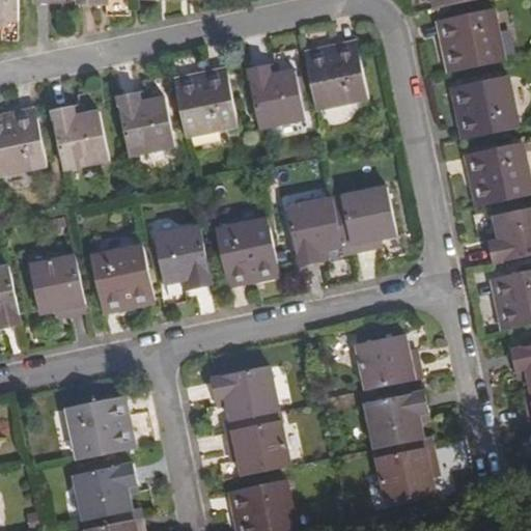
[(439,0),(441,8),(480,0),(439,0)]
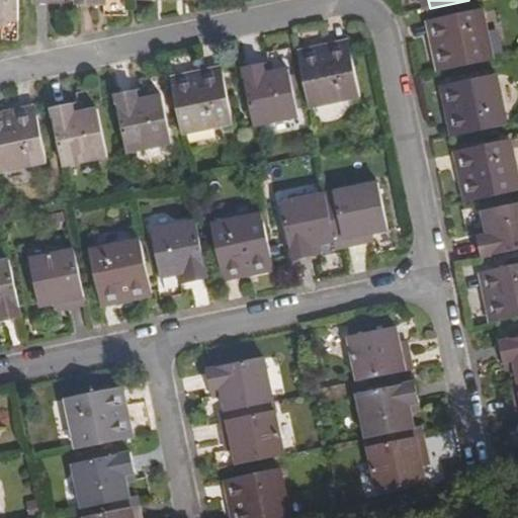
[(439,54),(442,72),(499,60),(488,10),(441,17),(449,52),(439,54)]
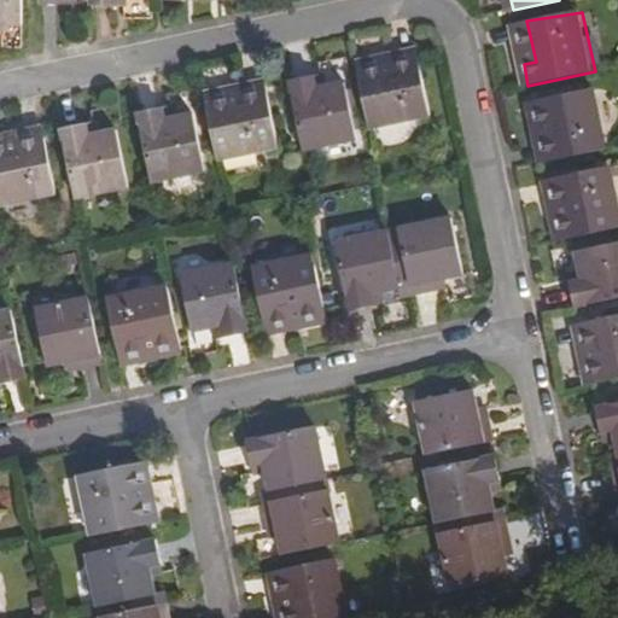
[(355,68),(369,133),(431,120),(420,66),(378,75),(375,64),(355,68)]
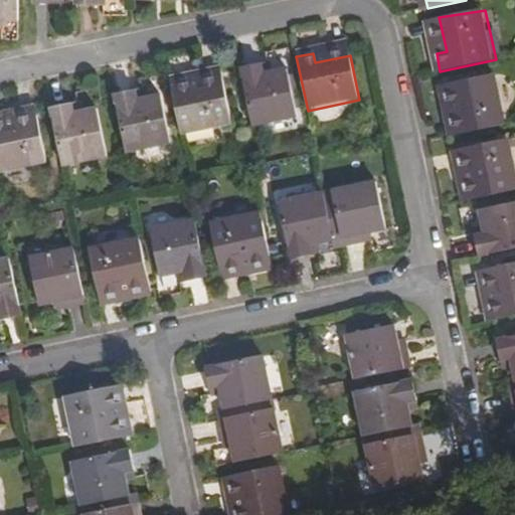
[(239,72),(251,129),(295,120),(286,72),(263,76),(261,67),(239,72)]
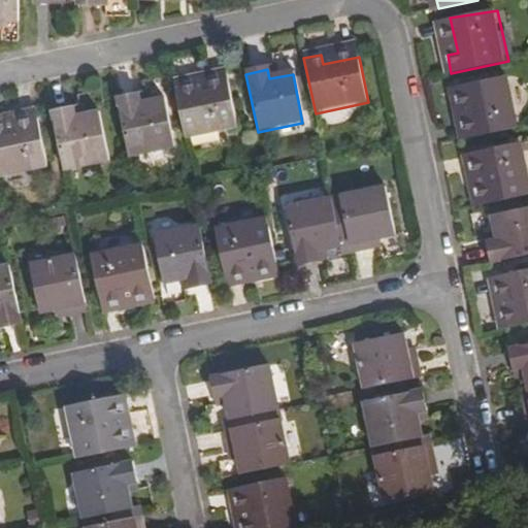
[(472,137),(521,128),(510,76),(456,88),(459,101),(464,100),(472,137)]
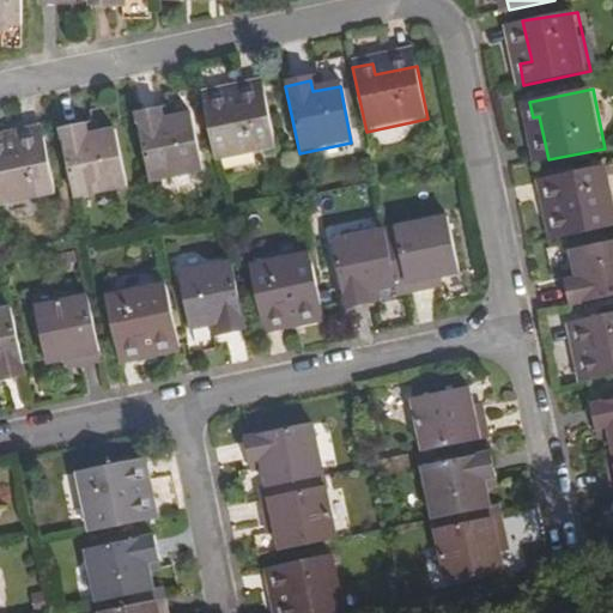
[(218,93),(201,97),(216,162),(273,149),(262,95),(220,103),(218,93)]
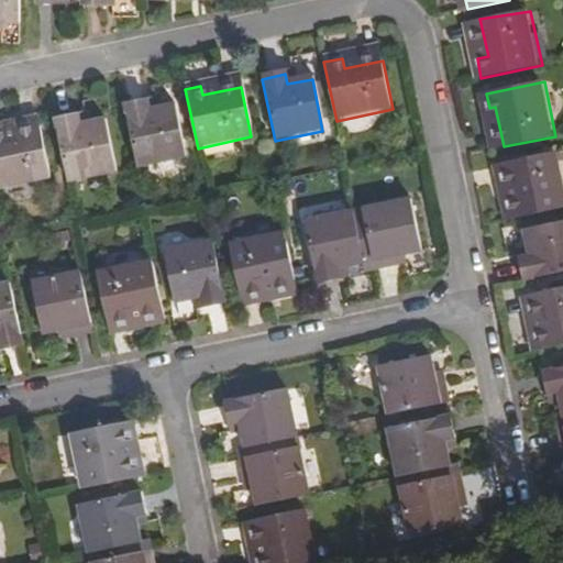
[(124,109),(138,169),(185,159),(174,108),(147,114),(145,105),(124,109)]
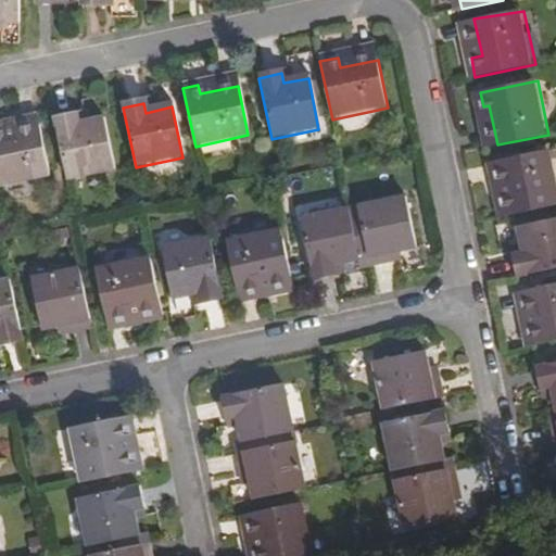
[(52,116),(65,175),(113,165),(103,116),(76,122),(74,111),(52,116)]
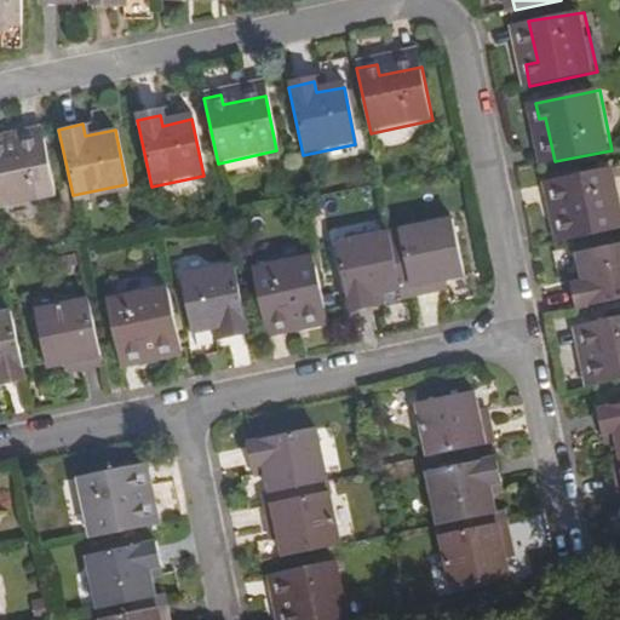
[(0,133),(0,202),(55,191),(44,138),(5,147),(1,133),(0,133)]
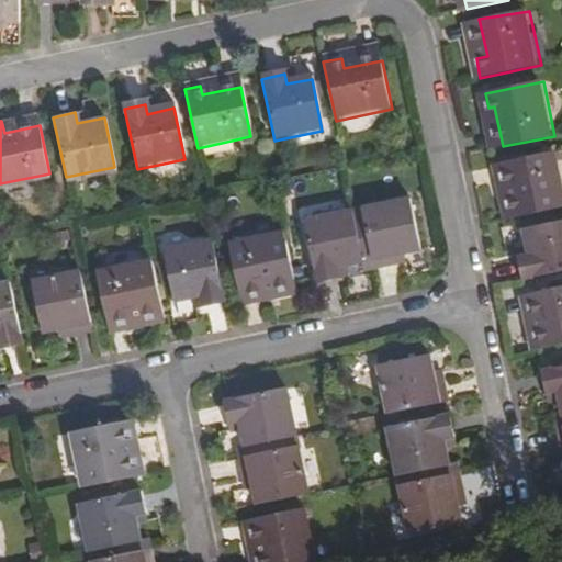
[(506,197),(509,218),(561,209),(561,177),(557,153),(507,163),(514,195),(506,197)]
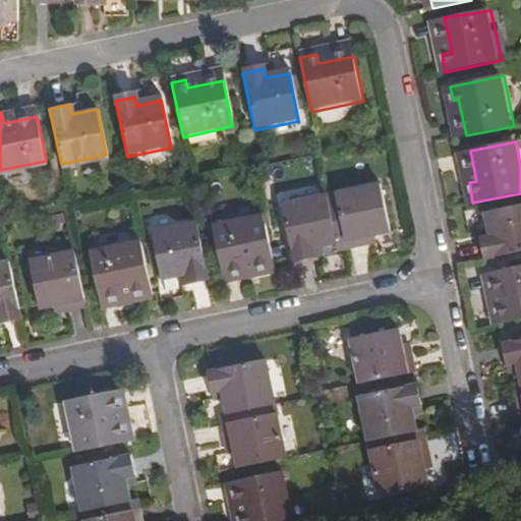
[(381,189),(326,201),(330,224),(341,223),(347,250),(367,246),(367,241),(391,236),(381,189)]
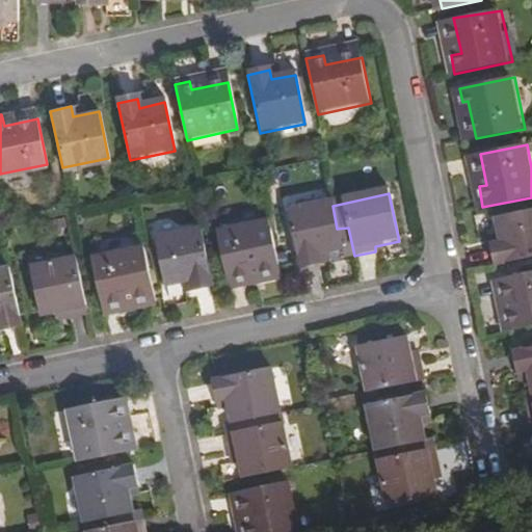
[(344,258),(354,256),(348,228),(337,229),(333,206),(289,215),(299,272),(320,268),(318,258),(342,251),(344,258)]
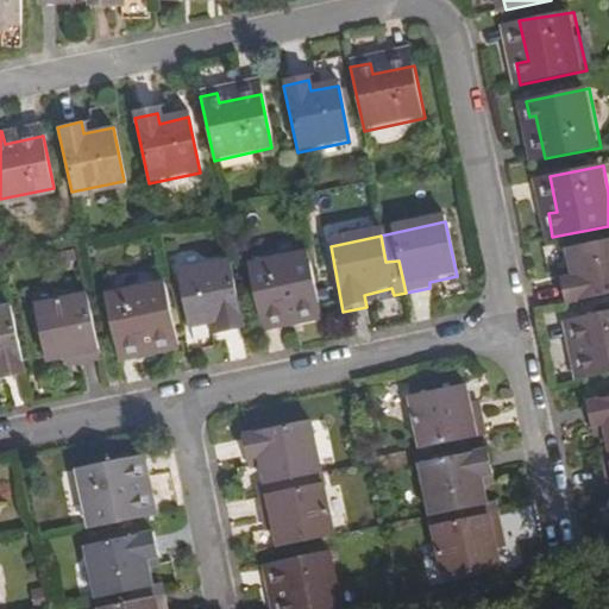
[(570,303),(608,294),(608,238),(570,246),(577,277),(565,280),(570,303)]
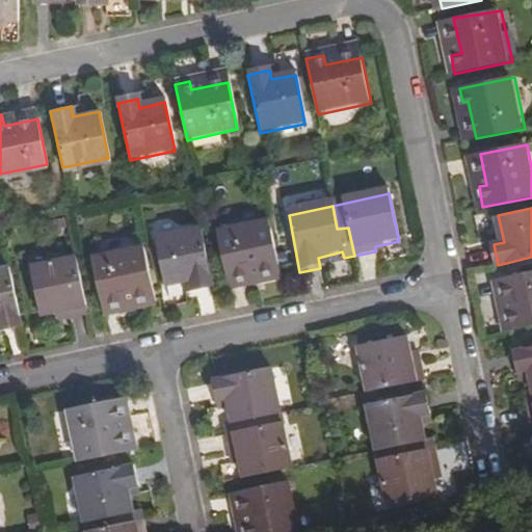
[(280,275),(268,218),(218,229),(228,275),(260,269),(262,278),(280,275)]
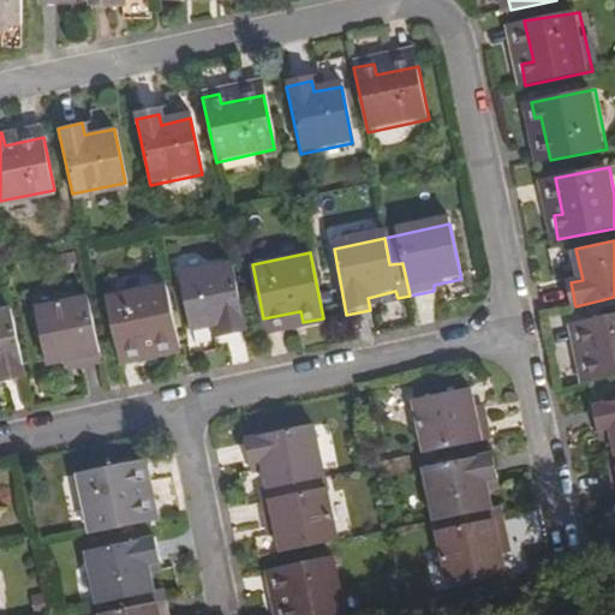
[(220,334),(245,329),(231,262),(180,274),(191,328),(218,323),(220,334)]
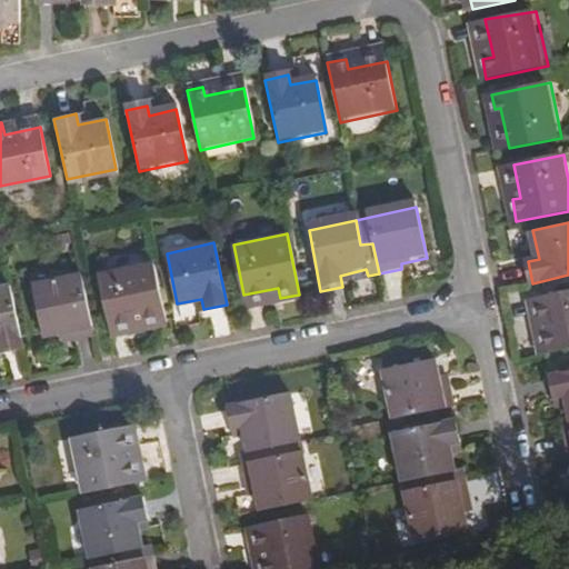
[(146,325),(166,321),(153,261),(99,273),(110,323),(143,317),(146,325)]
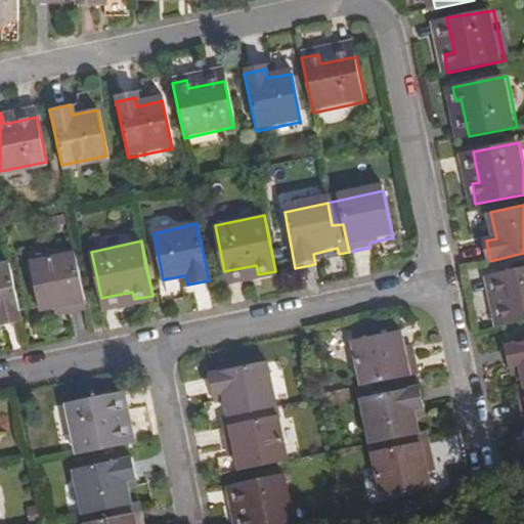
[(66,309),(86,305),(74,250),(31,260),(39,303),(63,298),(66,309)]
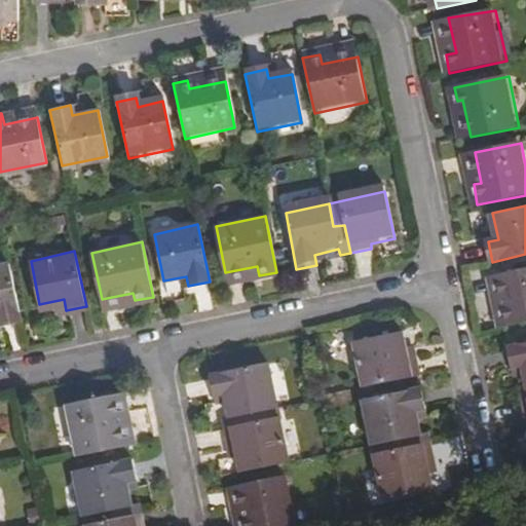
[(0,322),(20,318),(7,261),(0,262),(0,322)]
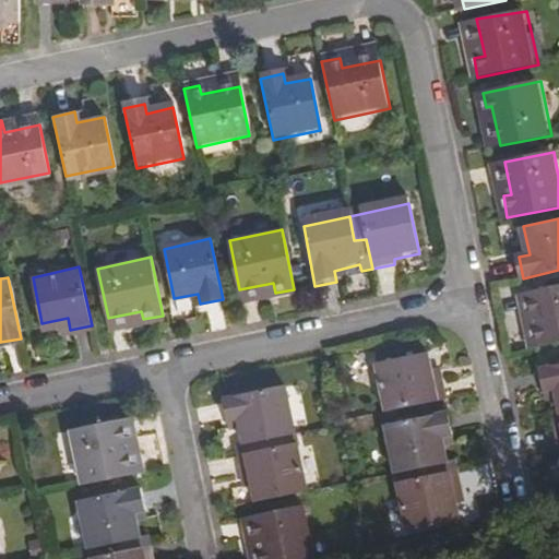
[(525,330),(528,349),(558,343),(558,286),(528,293),(536,326),(525,330)]
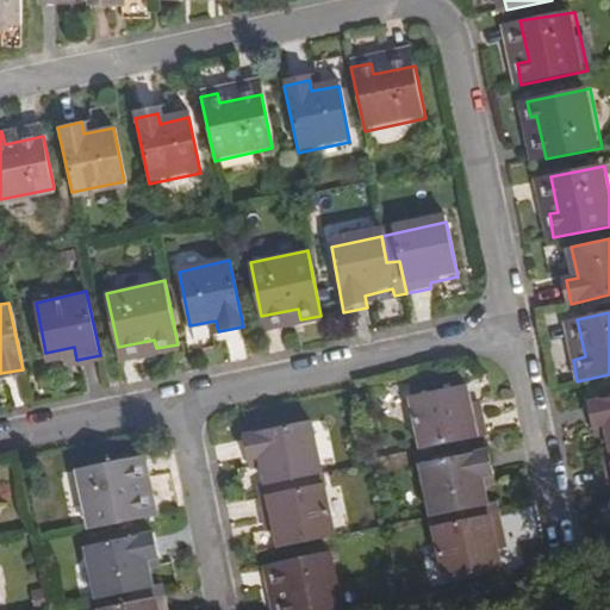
[(414,394),(424,448),(489,435),(484,409),(475,410),(470,383),(414,394)]
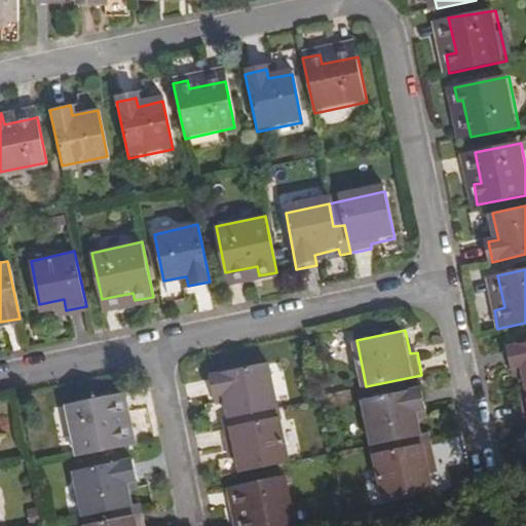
[(525,342),(510,345),(514,366),(523,364),(525,376),(525,389),(523,390),(525,400),(525,342)]
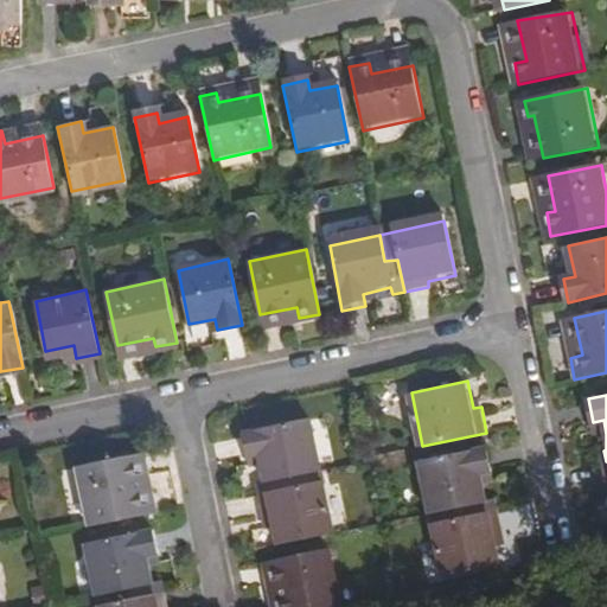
[(286,477),(321,468),(311,415),(242,429),(247,452),(260,449),(266,479),(257,481),(260,494),(288,489),(286,477)]
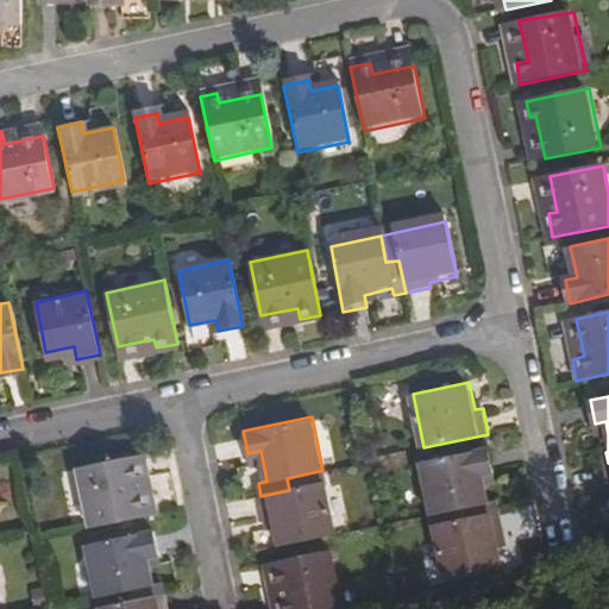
[(424,465),(434,516),(464,510),(466,521),(500,514),(496,502),(488,503),(482,477),(494,473),(489,451),(424,465)]
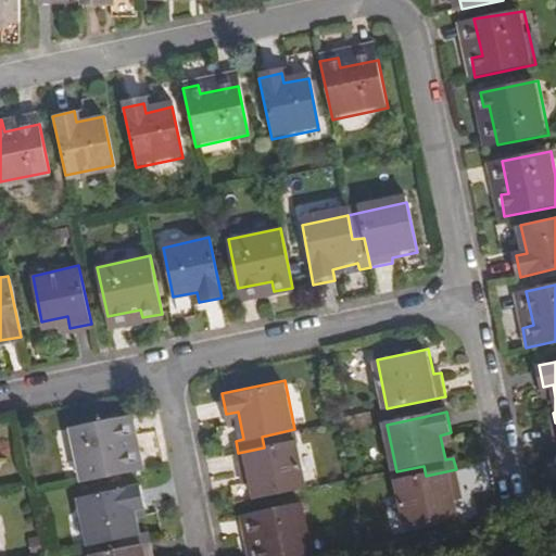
[(83,483),(141,470),(138,451),(127,453),(119,416),(70,426),(83,483)]
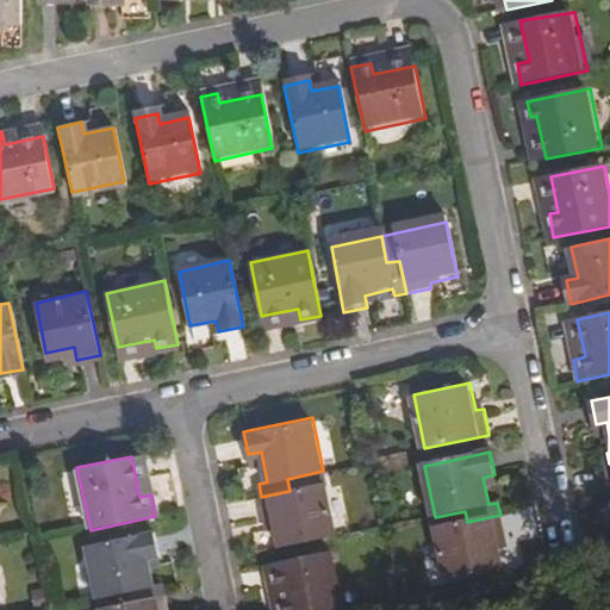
[(281,549),(337,537),(323,471),(287,479),(290,491),(261,497),(266,520),(275,518),(281,549)]
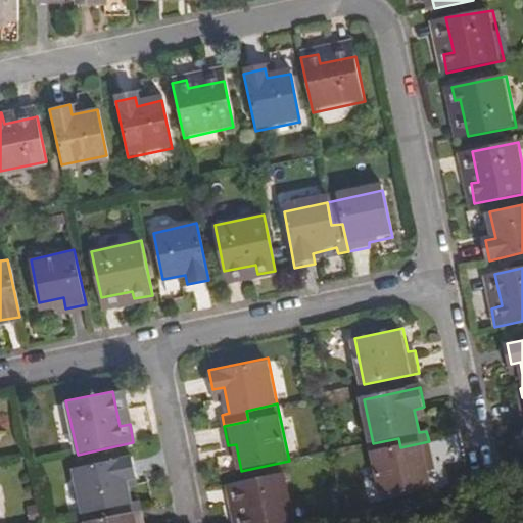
[(434,461),(429,441),(400,447),(398,438),(373,443),(384,498),(432,488),(426,463),(434,461)]
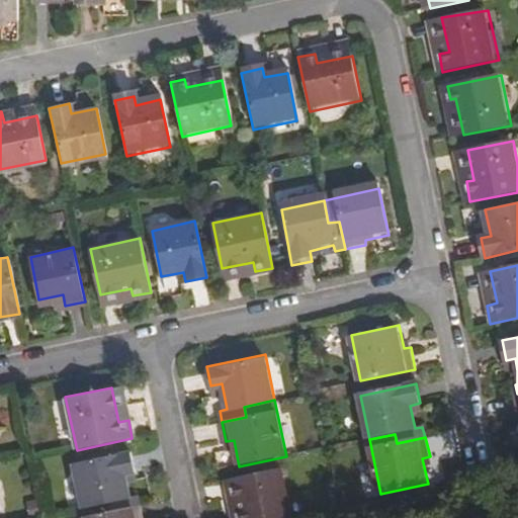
[(111,511),(136,507),(134,495),(126,497),(121,471),(133,469),(128,450),(72,462),(82,508),(109,503),(111,511)]
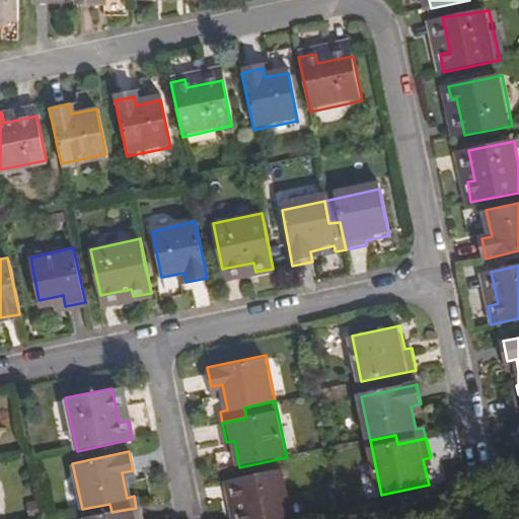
[(289,518),(280,474),(235,483),(241,514),(231,516),(231,518),(289,518)]
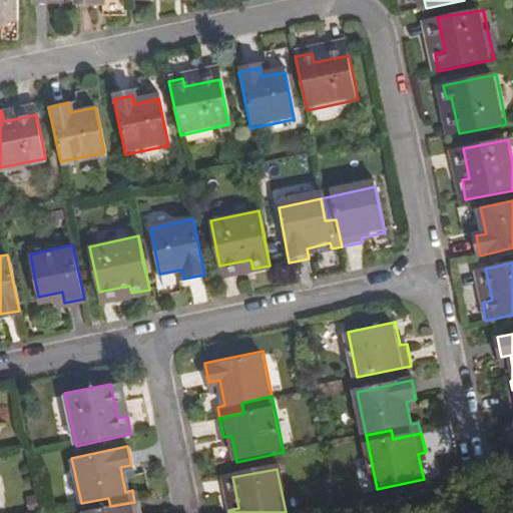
[(108,498),(81,503),(82,512),(136,512),(134,502),(110,506),(108,498)]
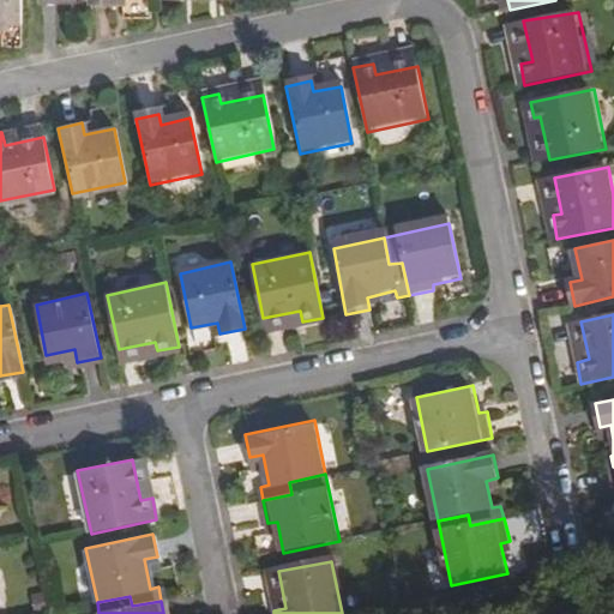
All buildings are outlined.
